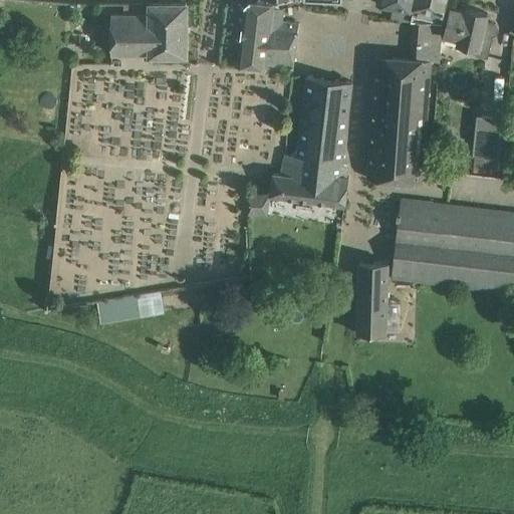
[(245,35),(244,63),(293,64),(299,22),(282,20),(284,7),(274,6),(274,3),(271,2),(250,2),(250,0),(248,0),(244,3),(245,3),(245,26),(244,26),(244,28),(245,28),(245,34),(244,34),(244,35),(245,35)]
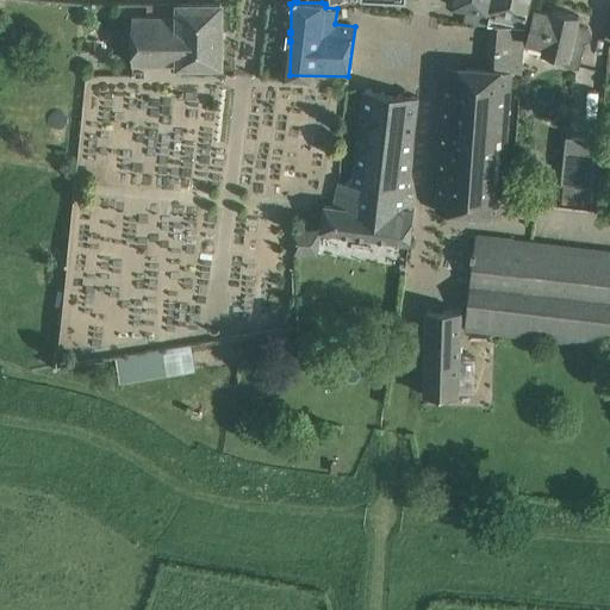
[(489,24),(491,24),(526,27),(527,13),(529,0),(493,0),(491,10),(489,24)]
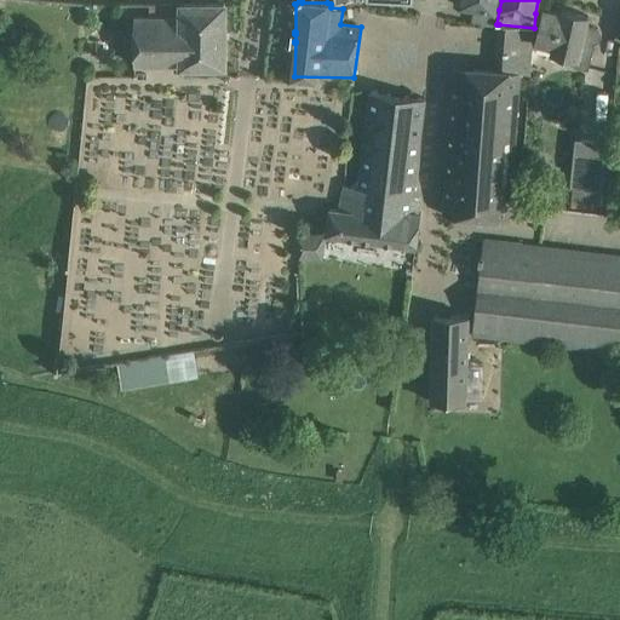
[(225,64),(224,4),(182,4),(182,15),(135,16),(135,64),(225,64)]
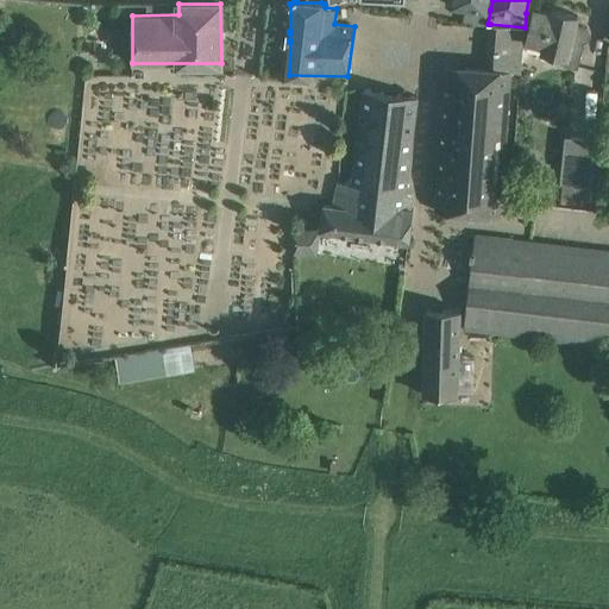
[(534,8),(526,43),(541,46),(540,51),(566,58),(564,66),(579,69),(584,44),(584,42),(589,39),(591,35),(590,29),(585,26),(576,24),(578,14),(552,8),(552,12),(534,8)]
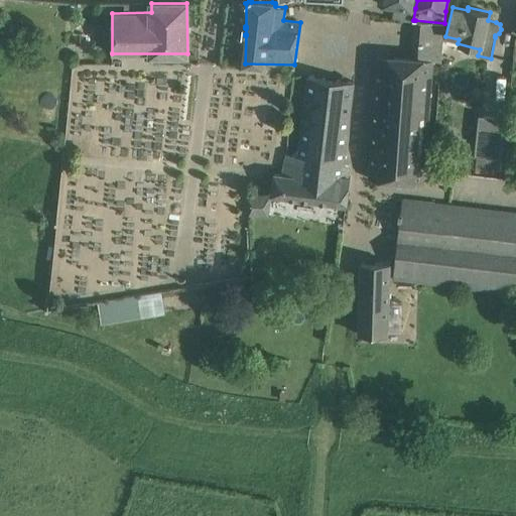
[(444,23),(415,20),(412,57),(378,55),(370,178),(424,182),(432,60),(440,60),(444,23)]
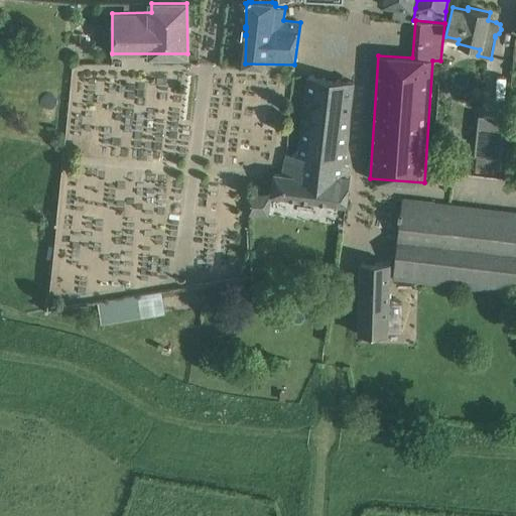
[(308,76),(298,155),(344,161),(354,81),(308,76)]
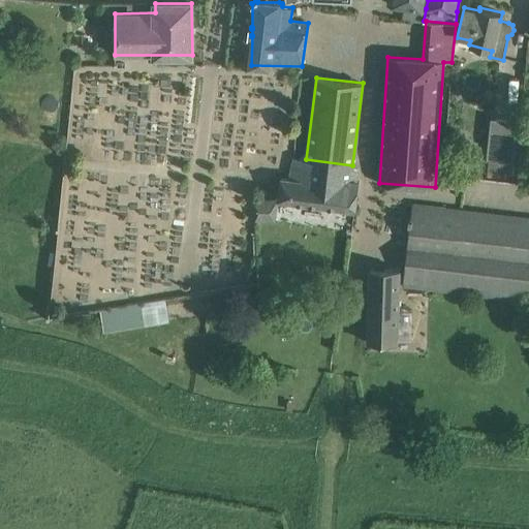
[(514,120),(491,117),(487,159),(489,159),(488,172),(511,174),(518,122),(520,122),(521,111),(515,111),(514,120)]
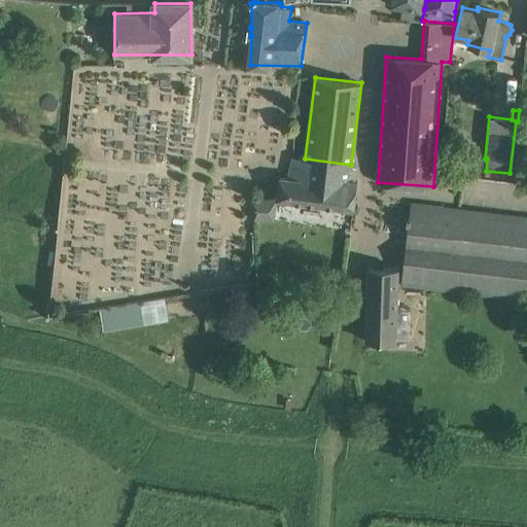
[(351,165),(305,159),(292,157),(290,178),(281,177),(278,199),(354,209),(358,180),(350,179),(351,165)]
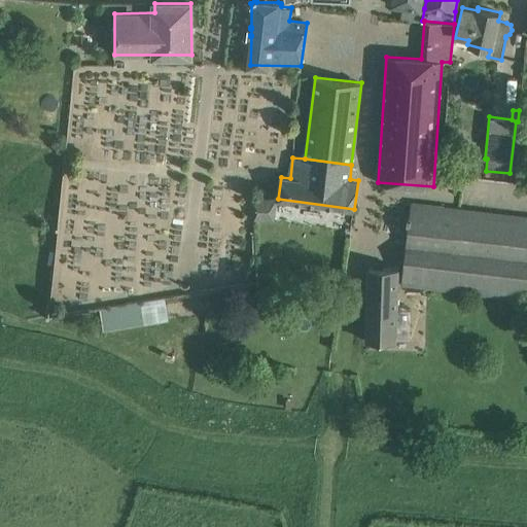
[(513,179),(526,180),(526,168),(514,167),(513,179)]
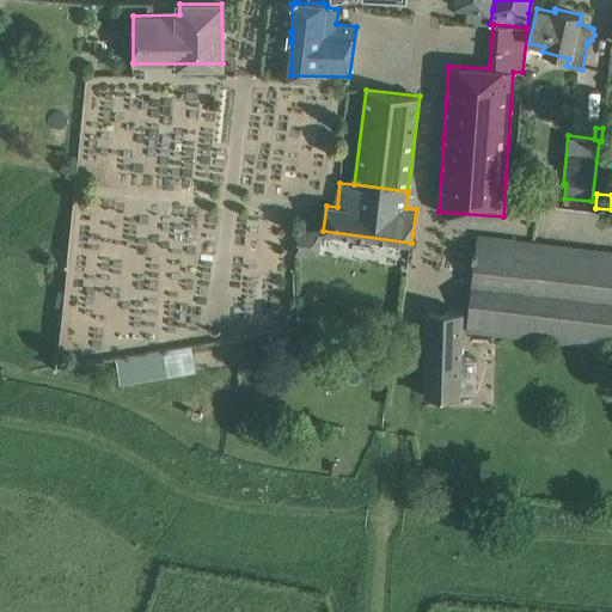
[(294,231),(295,254),(319,256),(323,231),(294,231)]
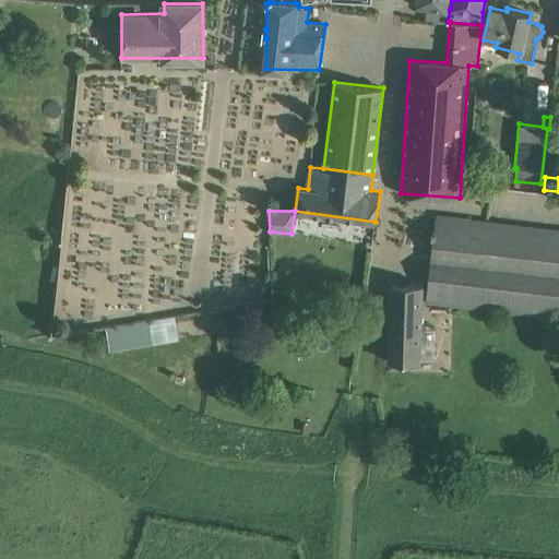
[(558,318),(558,229),(438,215),(427,302),(558,318)]
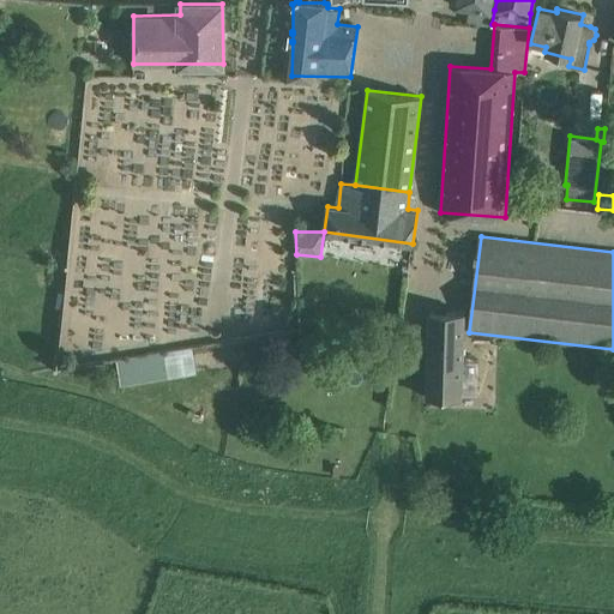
[(431,311),(427,397),(461,398),(461,396),(480,397),(481,361),(462,360),(464,312),(431,311)]
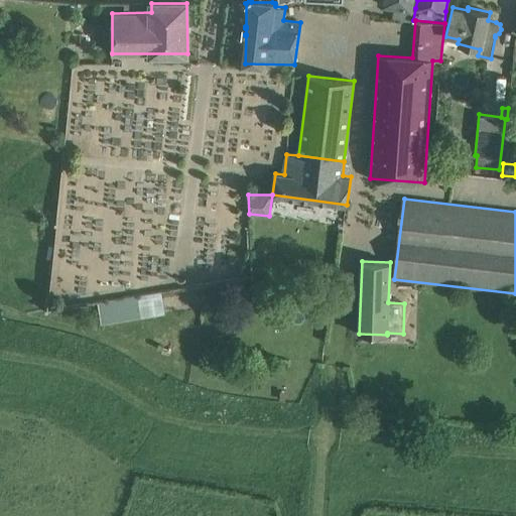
[(101,323),(164,314),(161,291),(96,301),(101,323)]
